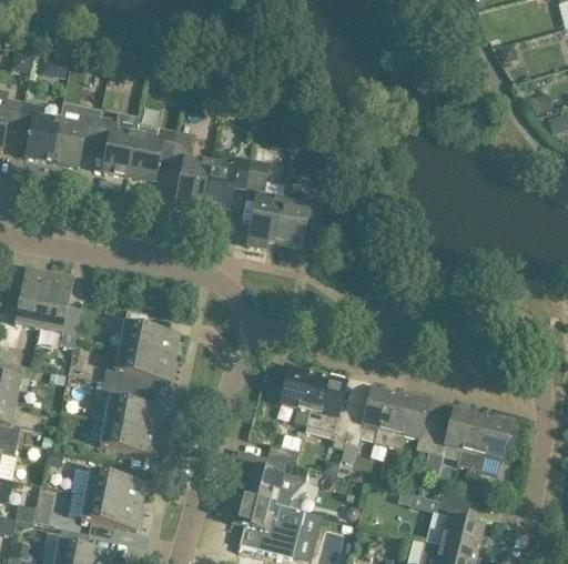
[(483,6),(485,0),(468,0),(468,4),(473,9),(478,9),(483,6)]
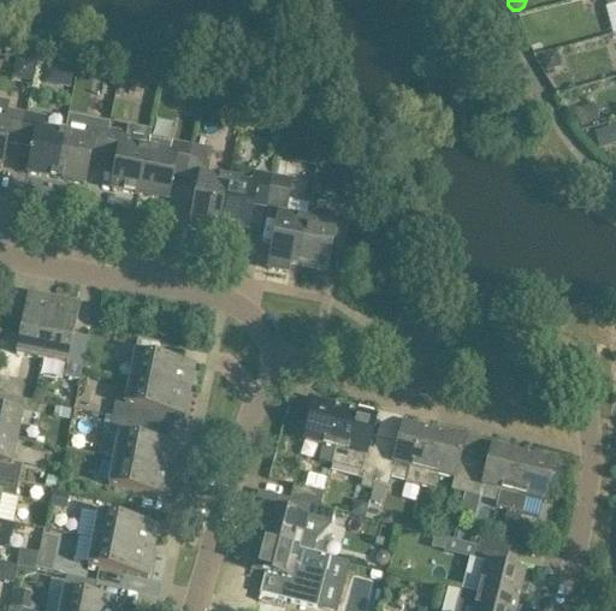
[(557,49),(540,53),(545,70),(561,65),(557,49)]
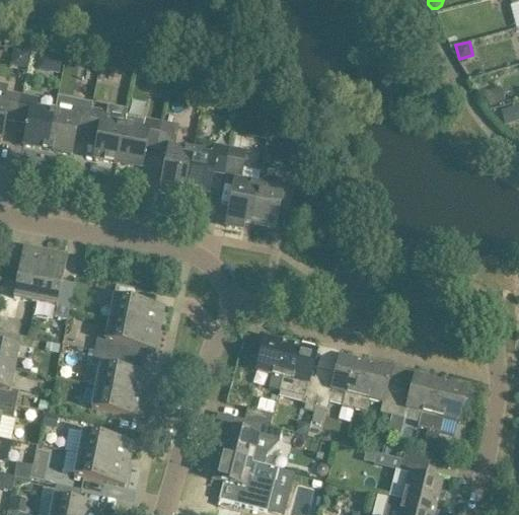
[(168,77),(151,74),(148,87),(165,90),(168,77)]
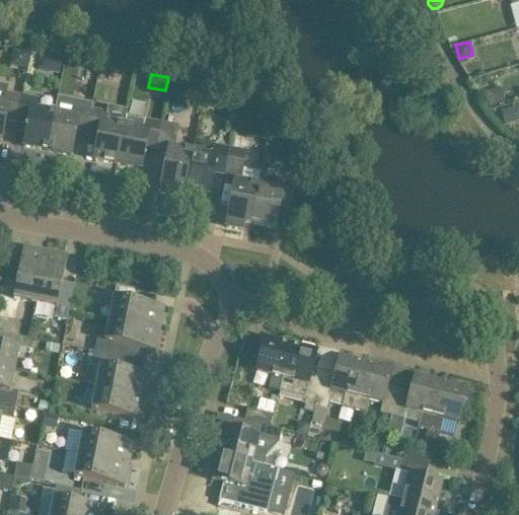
[(0,138),(1,139),(5,118),(16,120),(20,93),(7,90),(8,84),(0,82),(0,138)]
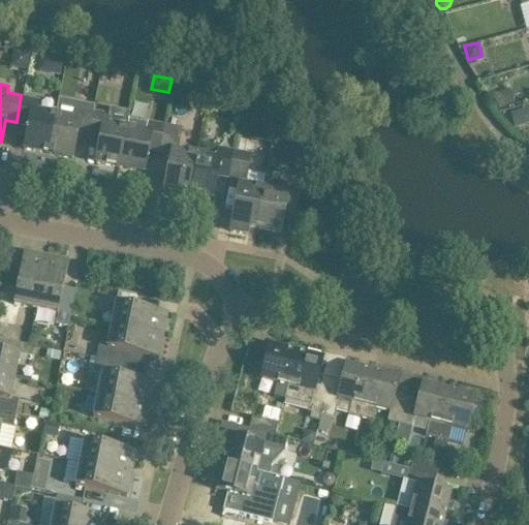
[(515,100),(508,86),(491,93),(497,109),(515,100)]
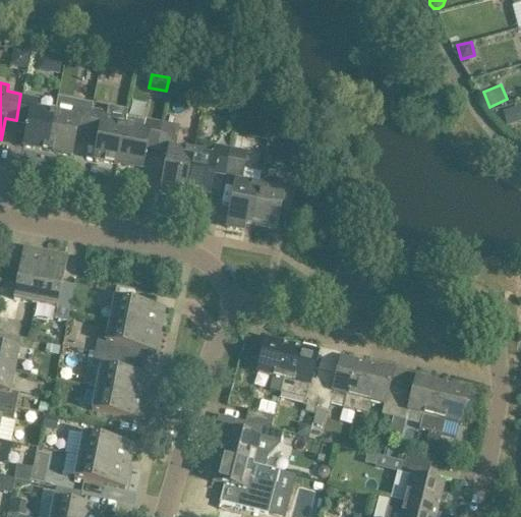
[(49,138),(54,110),(36,107),(38,97),(20,94),(16,120),(27,122),(23,144),(47,149),(49,138)]
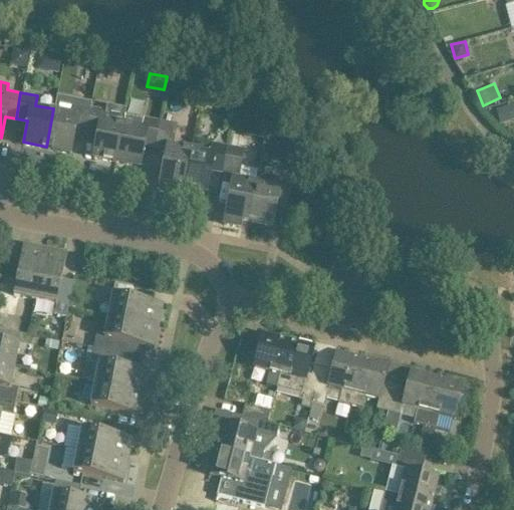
[(57,98),(55,109),(53,108),(48,137),(46,147),(70,151),(74,130),(85,132),(90,105),(73,102),(57,98)]
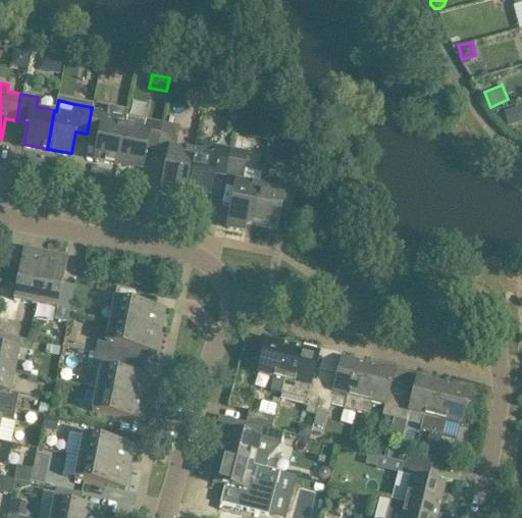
[(507,123),(510,122),(518,120),(514,105),(503,108),(504,112),(507,123)]
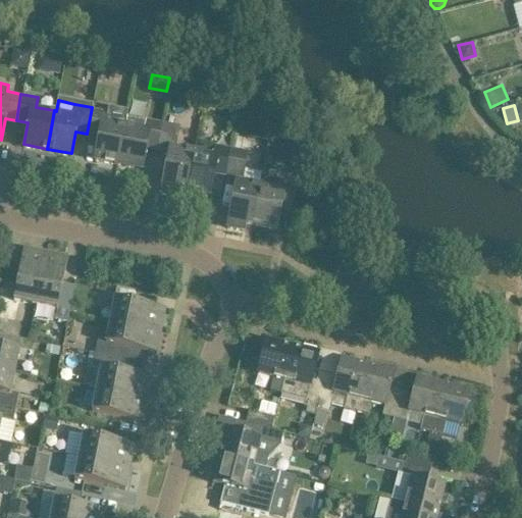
[(94,158),(117,162),(119,152),(126,113),(108,110),(92,107),(87,134),(98,136),(94,158)]
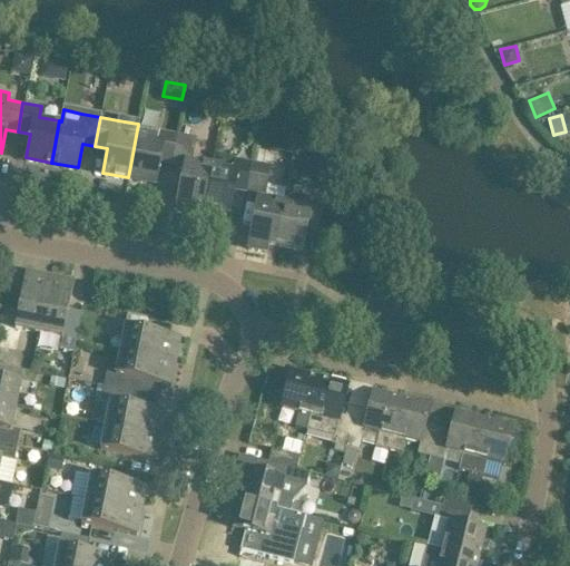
[(130,166),(128,177),(155,183),(159,158),(172,160),(177,132),(158,128),(138,124),(130,166)]
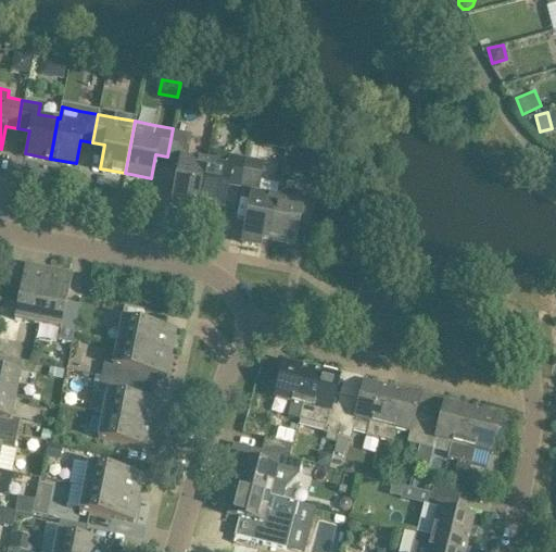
[(190,199),(198,200),(200,190),(204,160),(185,157),(190,132),(173,128),(167,157),(179,159),(171,204),(188,208),(190,199)]
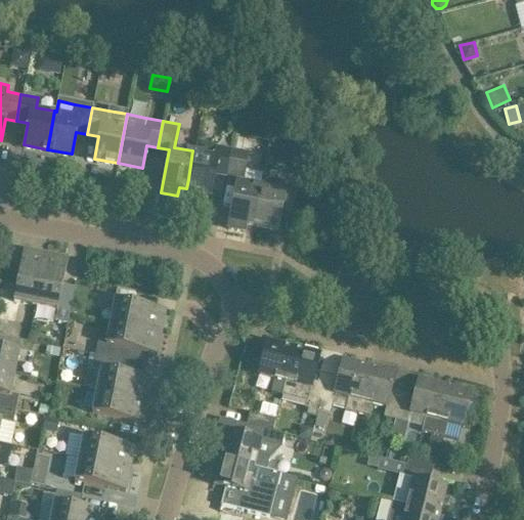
[(186,188),(211,193),(215,171),(226,173),(231,147),(214,143),(212,155),(192,150),(188,179),(186,188)]
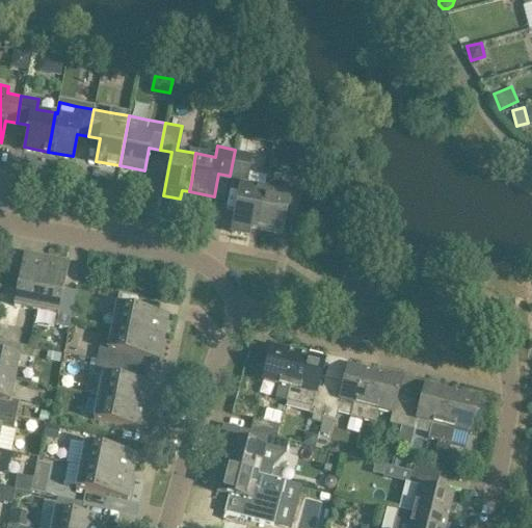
[(251,153),(235,150),(230,176),(246,180),(251,153)]
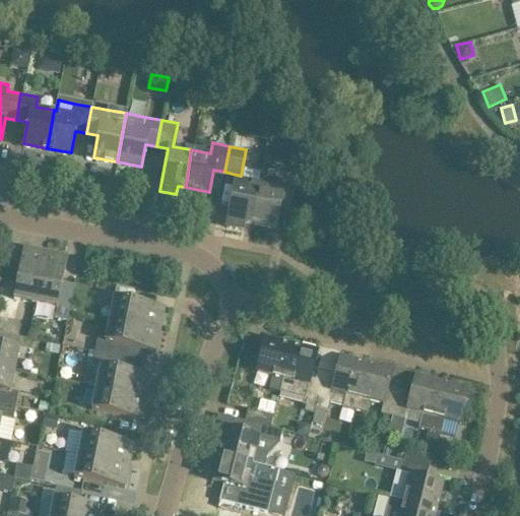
[(253,211),(251,221),(275,226),(279,203),(289,205),(295,179),(277,176),(275,186),(258,183),(253,211)]
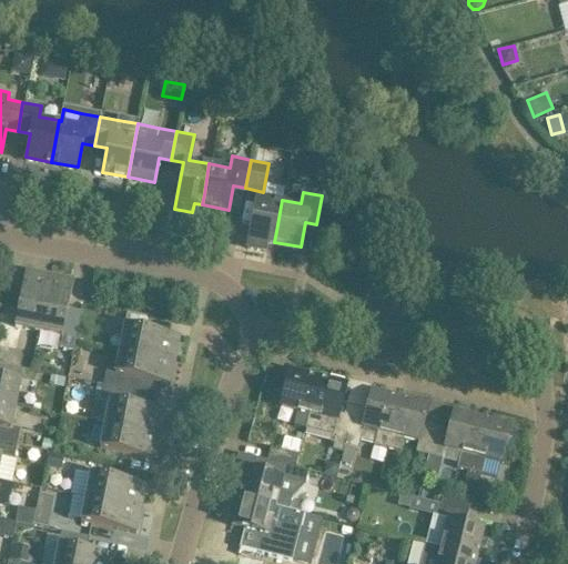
[(274,242),(276,231),(282,200),(257,194),(246,245),(265,249),(266,240),(274,242)]
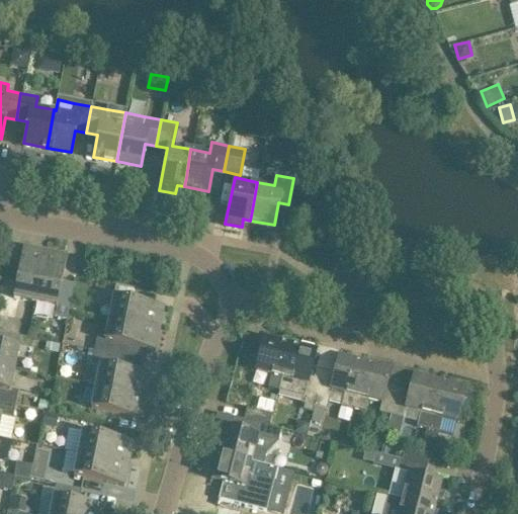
[(34,300),(44,253),(31,251),(32,247),(22,245),(12,295),(34,300)]
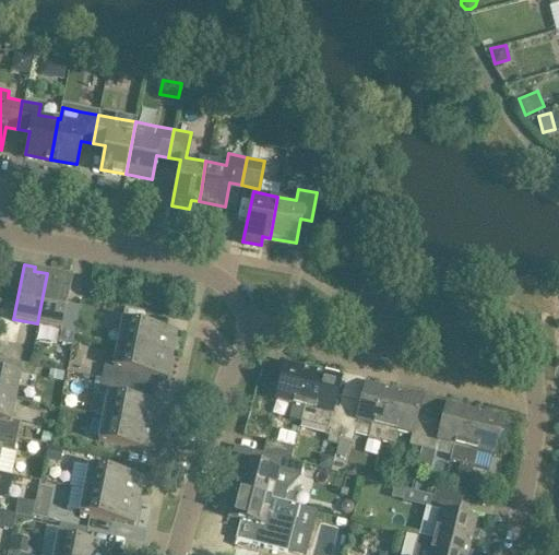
[(60,276),(47,273),(37,323),(62,329),(72,273),(61,271),(60,276)]
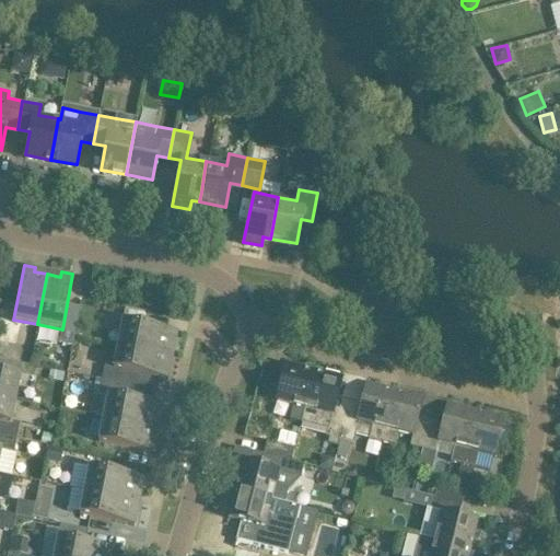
[(162,351),(167,352),(171,339),(175,340),(177,329),(123,319),(117,343),(162,351)]
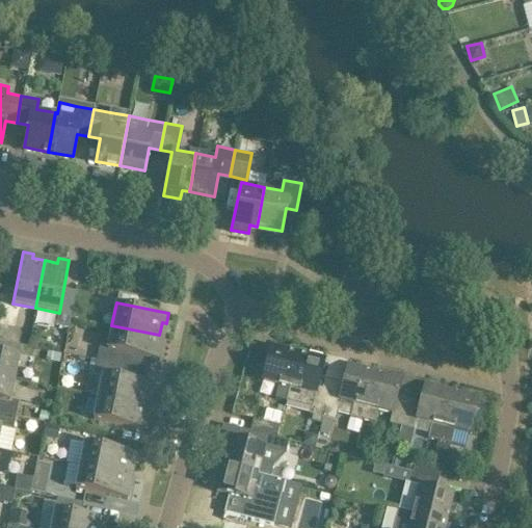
[(100,346),(98,357),(123,364),(126,351),(159,358),(161,348),(157,347),(159,335),(154,334),(111,325),(107,347),(100,346)]
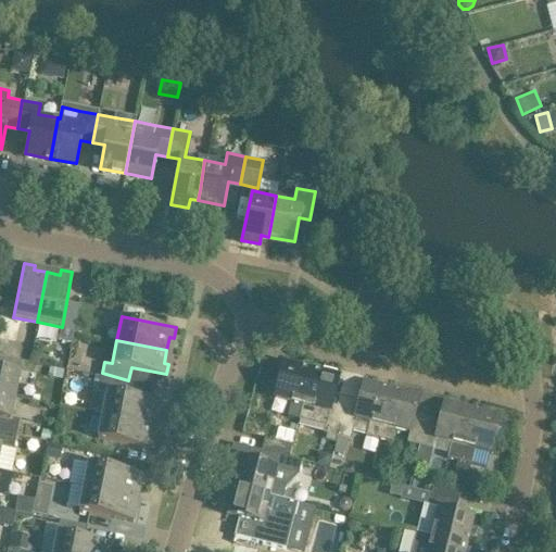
[(283,361),(280,371),(274,397),(302,403),(308,378),(311,367),(283,361)]
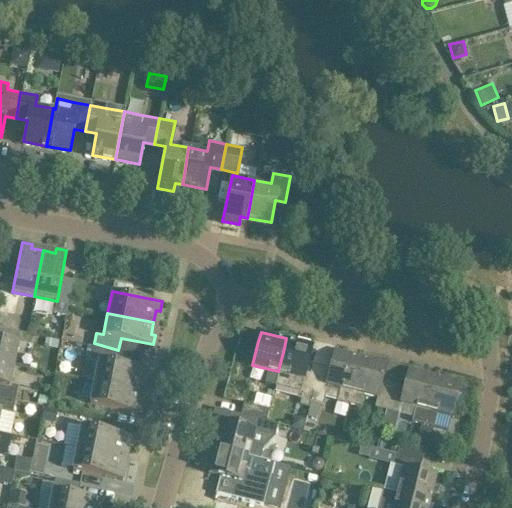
[(53,345),(55,337),(45,335),(44,343),(53,345)]
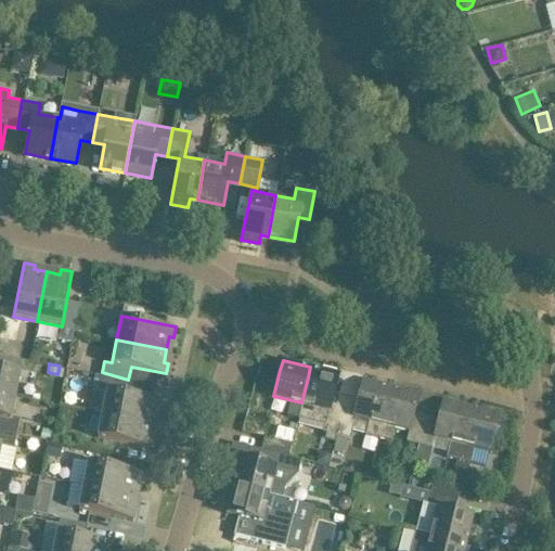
[(0,391),(14,394),(20,371),(0,367),(0,391)]
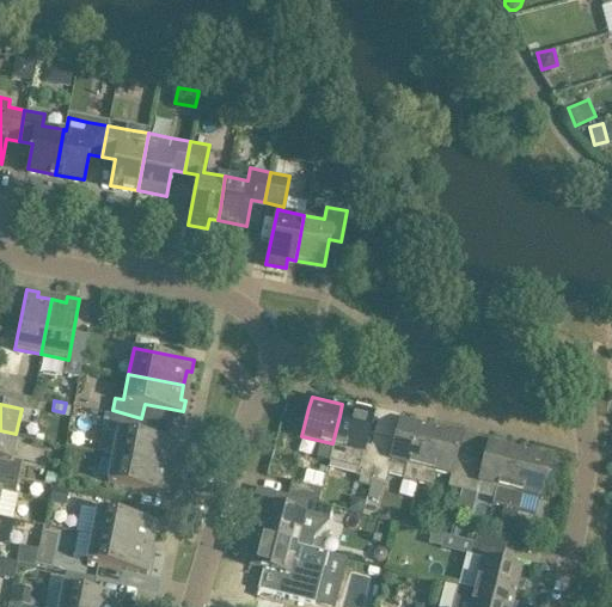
[(342,404),(340,416),(332,443),(332,445),(329,458),(357,465),(356,473),(361,474),(371,477),(372,477),(381,435),(367,431),(373,411),(342,404)]
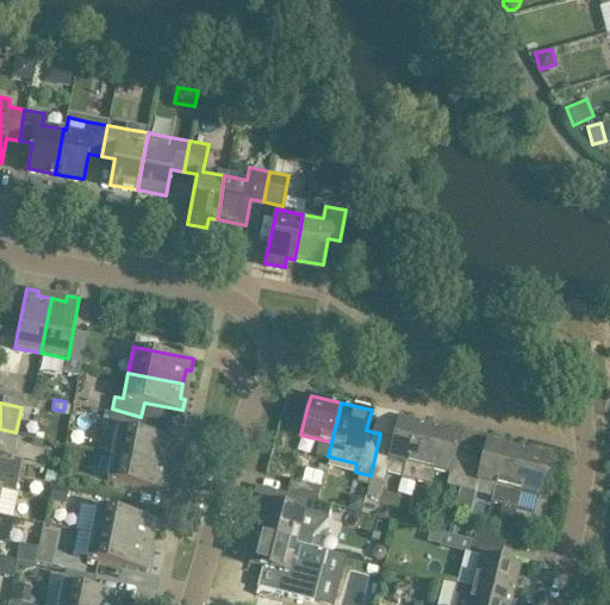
[(112,451),(112,453),(160,462),(167,463),(169,449),(174,450),(176,438),(137,430),(141,417),(112,409),(111,410),(104,409),(97,449),(112,451)]
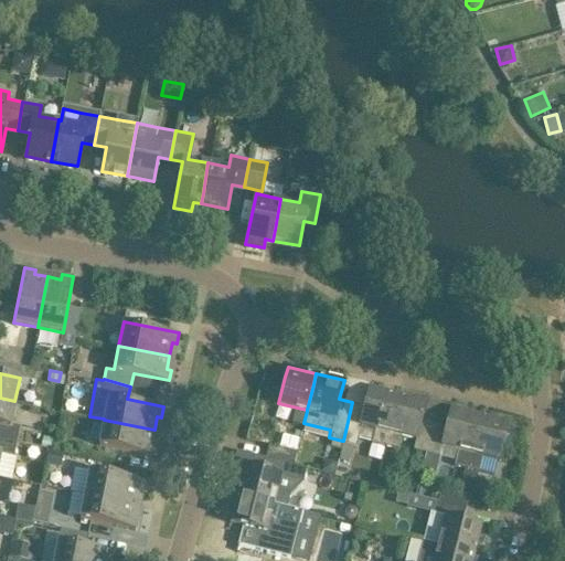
[(370,387),(366,398),(365,405),(352,402),(343,441),(355,444),(358,436),(371,440),(371,441),(386,444),(396,405),(398,394),(370,387)]
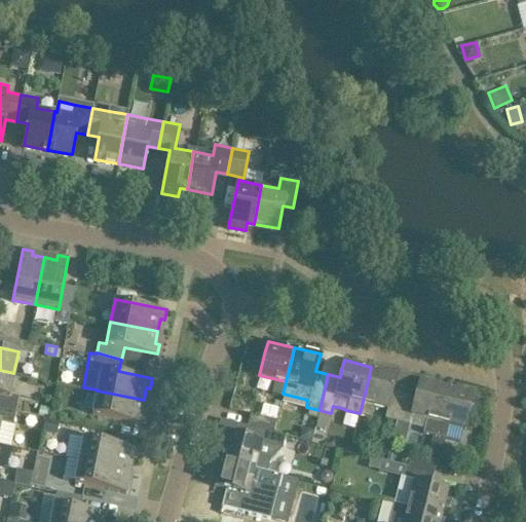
[(371,367),(369,377),(360,413),(370,416),(373,404),(387,407),(385,416),(398,419),(404,394),(391,390),(397,373),(371,367)]
